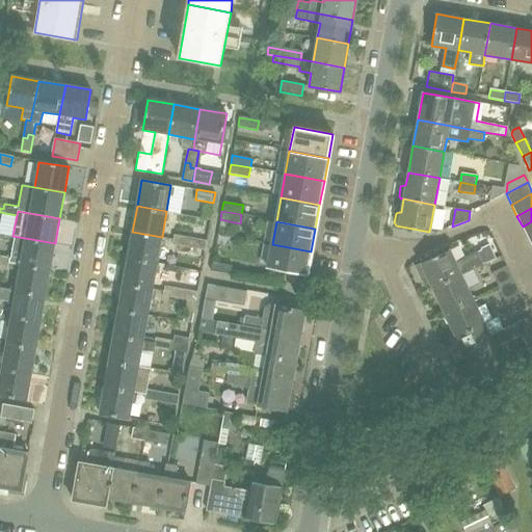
[(528,237),(531,235),(531,221),(523,227),(528,237)]
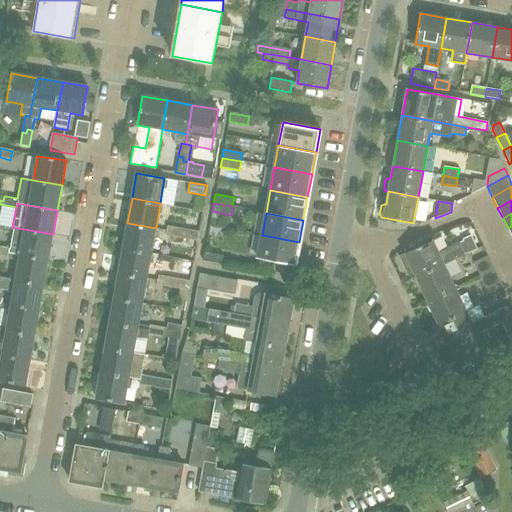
[(211,227),(218,228),(219,221),(212,220),(211,227)]
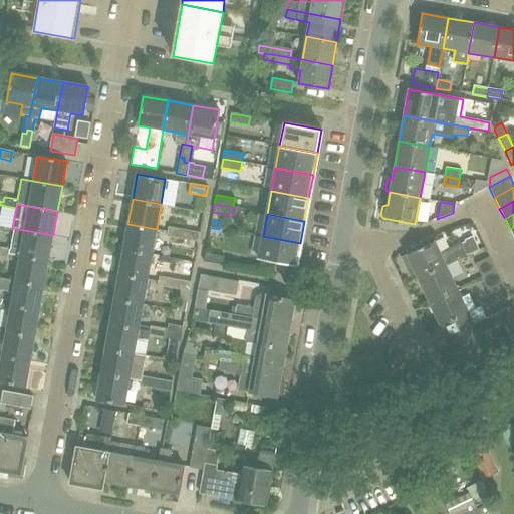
[(152,254),(157,229),(127,224),(123,248),(152,254)]
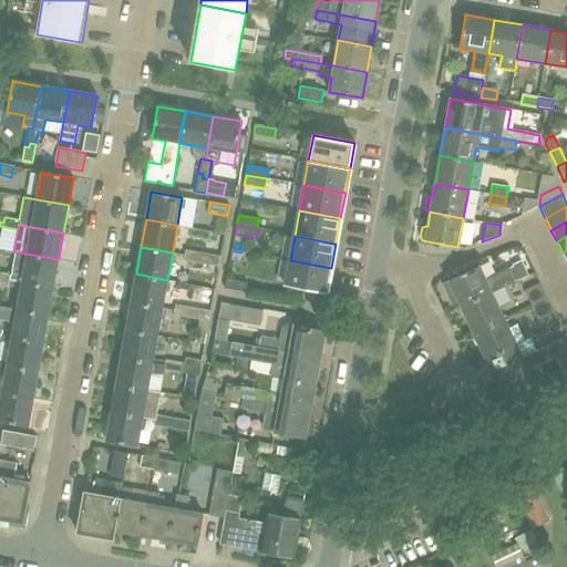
[(204,258),(205,253),(186,249),(184,259),(199,263),(200,257),(204,258)]
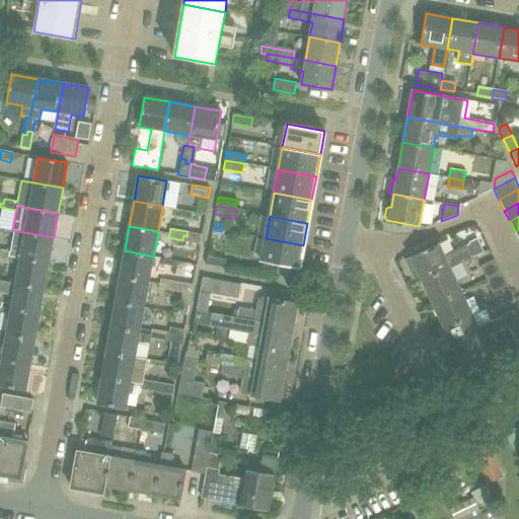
[(49,263),(54,237),(12,230),(8,252),(0,250),(0,258),(7,261),(8,255),(19,257),(49,263)]
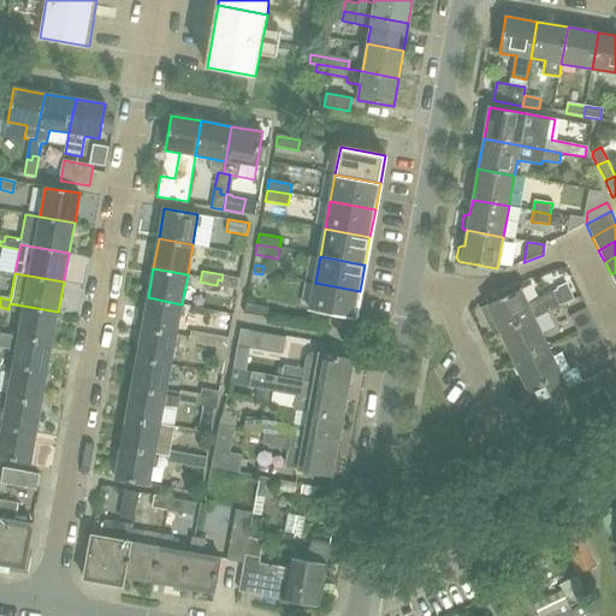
[(218,279),(217,285),(237,289),(240,278),(223,274),(221,280),(218,279)]
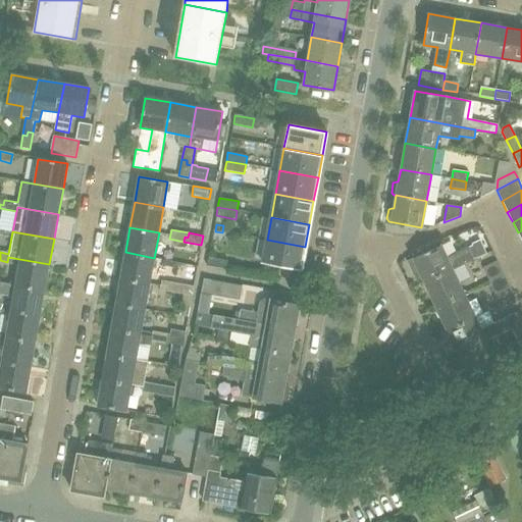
[(262,263),(301,270),(305,247),(267,240),(262,263)]
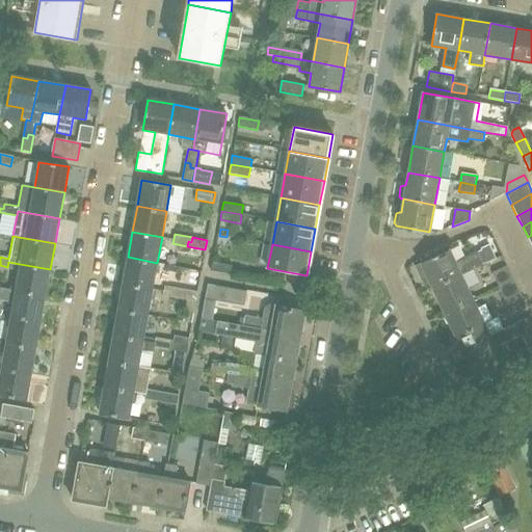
[(432,289),(461,274),(496,259),(488,244),(455,261),(450,248),(420,263),(416,267),(420,276),(426,276),(432,289)]
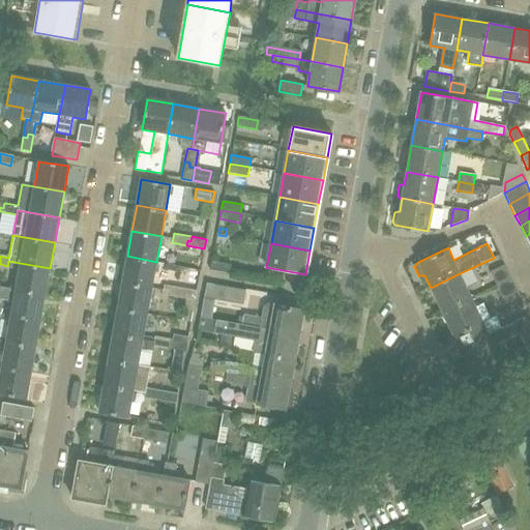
[(152,288),(156,262),(127,256),(122,282),(152,288)]
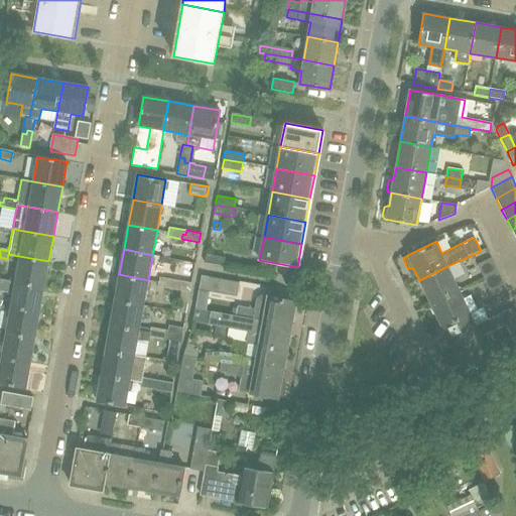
[(225,258),(206,254),(205,263),(223,266),(225,258)]
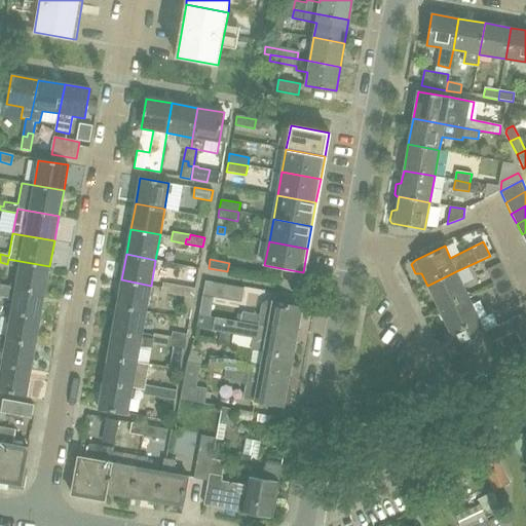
[(45,292),(49,266),(20,261),(15,287),(45,292)]
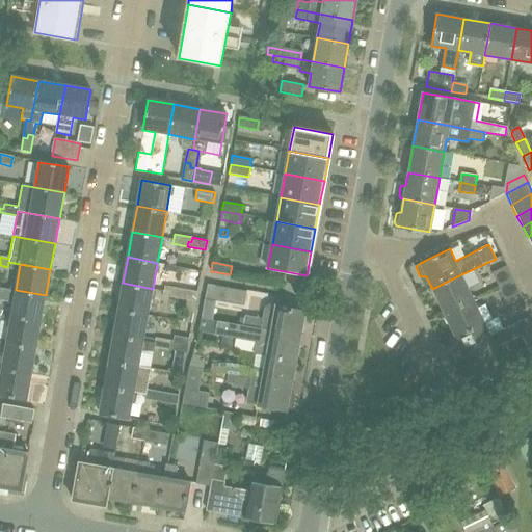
[(499,287),(513,280),(506,265),(491,272),(499,287)]
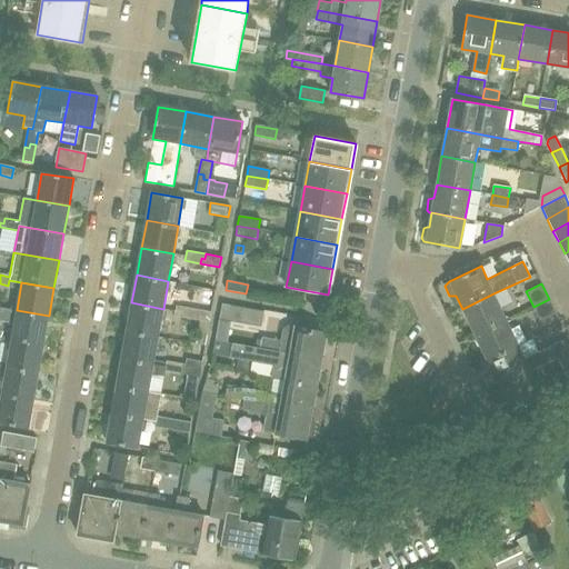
[(506,320),(502,312),(493,293),(462,309),(475,335),(506,320)]
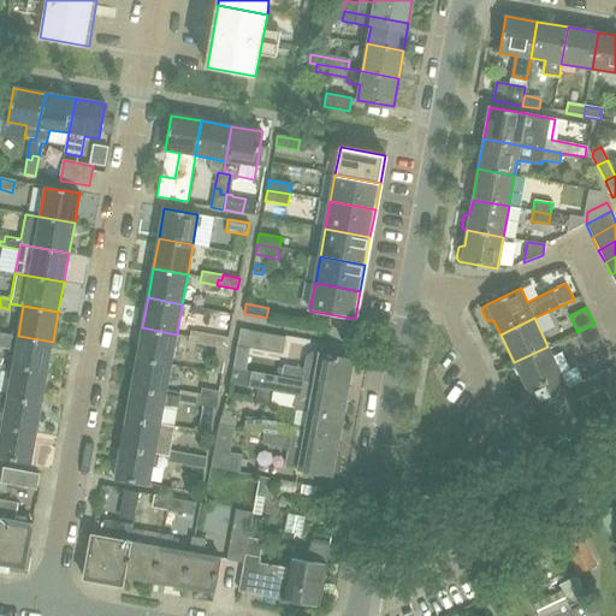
[(602,339),(600,338),(594,324),(578,332),(585,347),(602,339)]
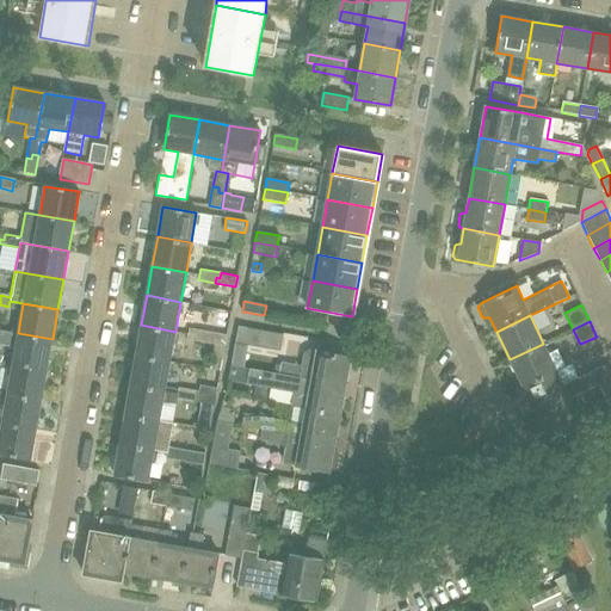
[(174,334),(176,332),(141,325),(136,355),(170,360),(174,334)]
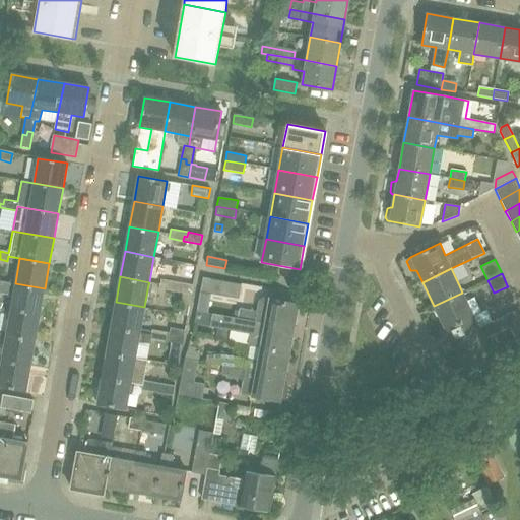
[(179,287),(179,282),(161,279),(159,288),(174,291),(175,286),(179,287)]
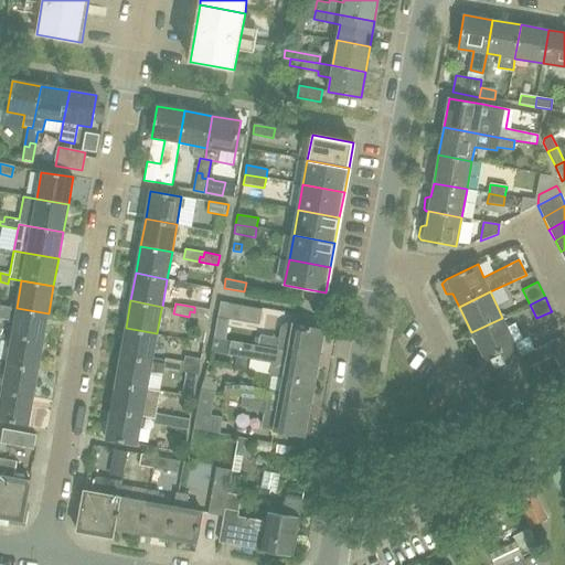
[(228,304),(226,319),(258,324),(262,309),(228,304)]
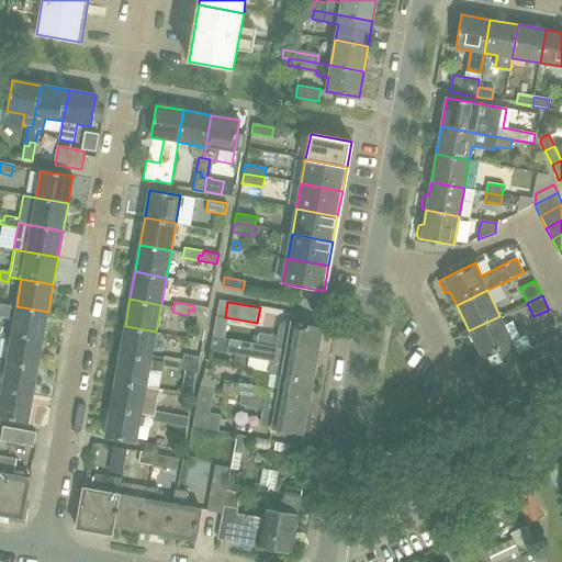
[(17,306),(15,308),(0,305),(0,318),(13,322),(11,334),(43,339),(48,312),(17,306)]
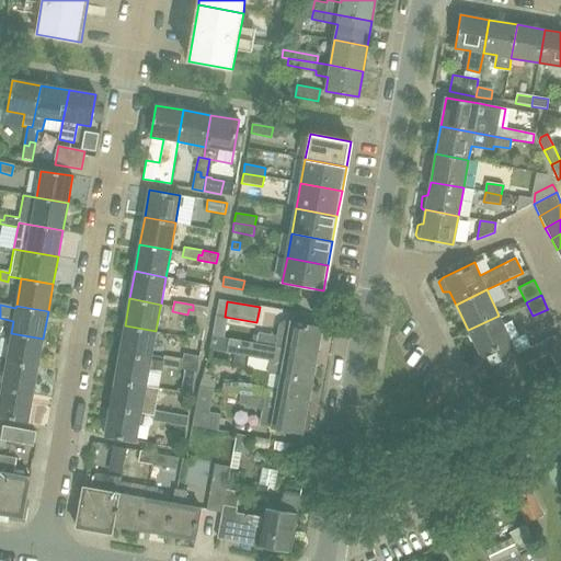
[(189,309),(187,315),(207,318),(208,308),(193,305),(193,310),(189,309)]
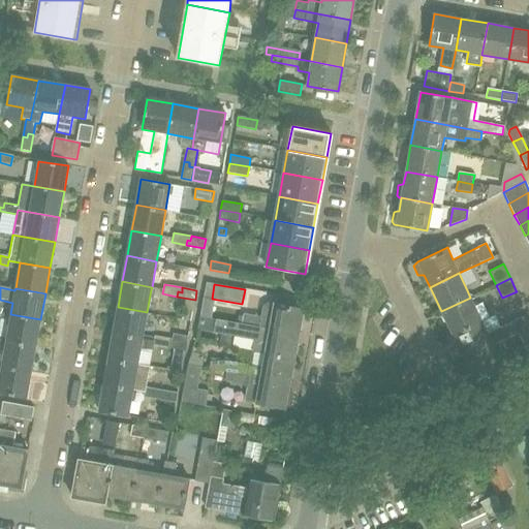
[(184,310),(185,310),(192,311),(195,300),(186,298),(184,310)]
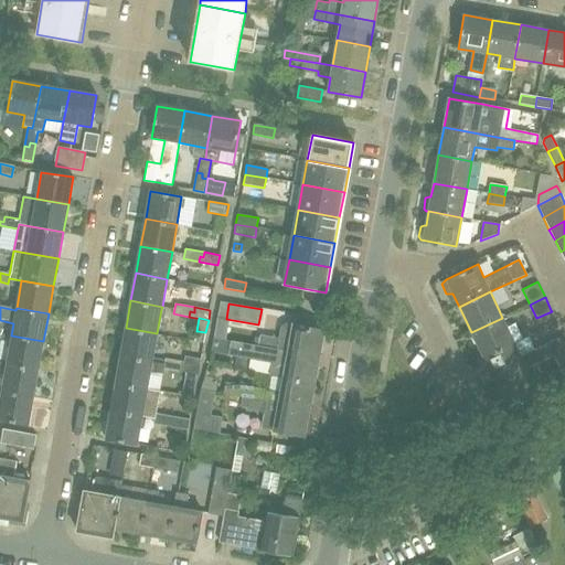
[(483,358),(514,343),(502,318),(471,332),(483,358)]
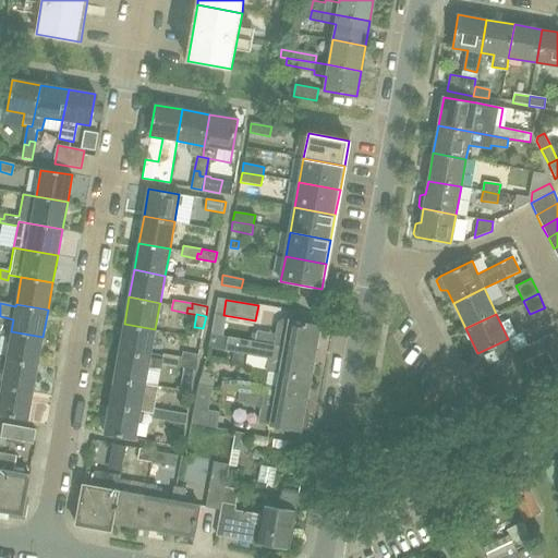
[(315,352),(319,326),(282,318),(277,322),(275,334),(256,330),(255,341),(315,352)]
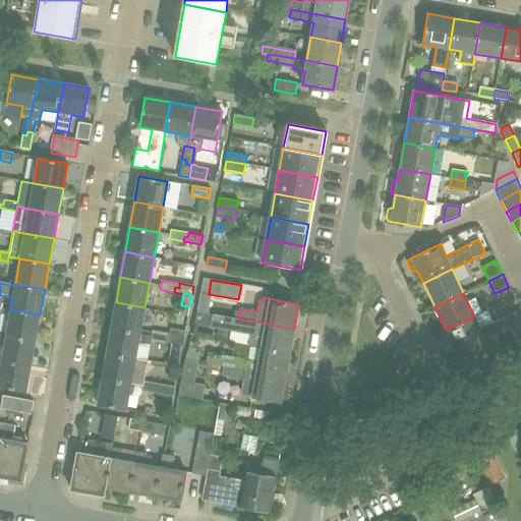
[(140,333),(145,307),(116,302),(111,328),(140,333)]
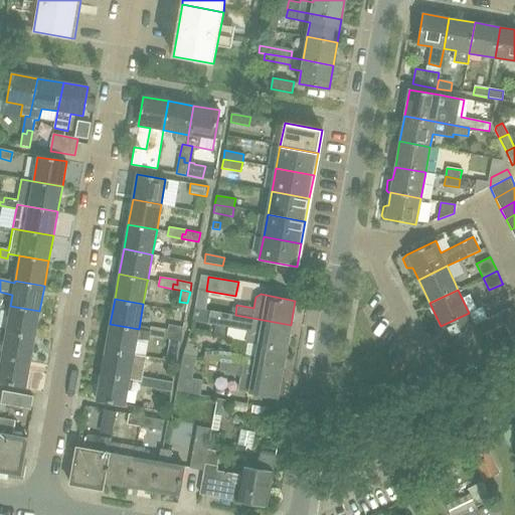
[(35,336),(39,311),(10,306),(6,331),(35,336)]
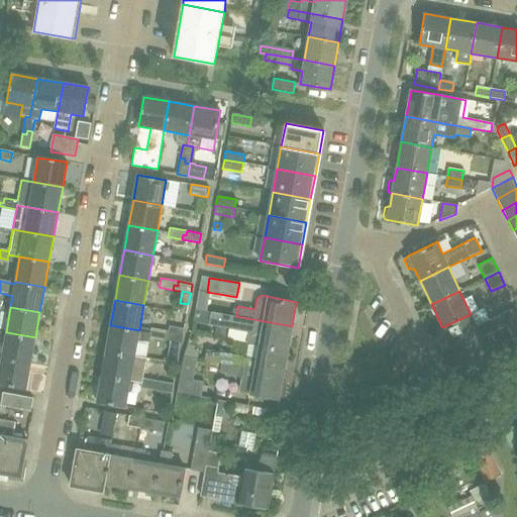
[(507,325),(516,320),(516,310),(516,308),(477,326),(471,314),(442,327),(453,350),(492,332),(507,325)]
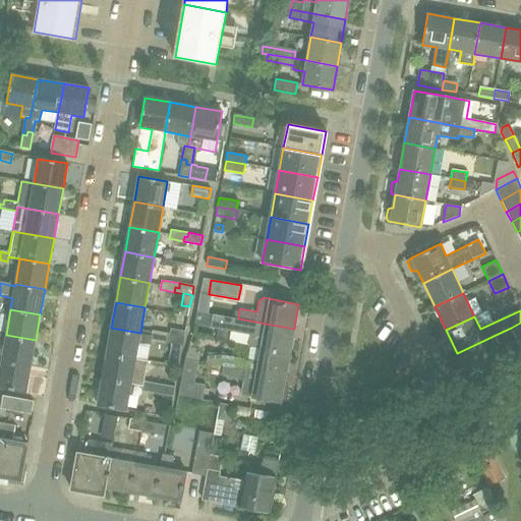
[(290,353),(294,329),(238,319),(213,313),(211,327),(253,334),(251,346),(261,348),(290,353)]
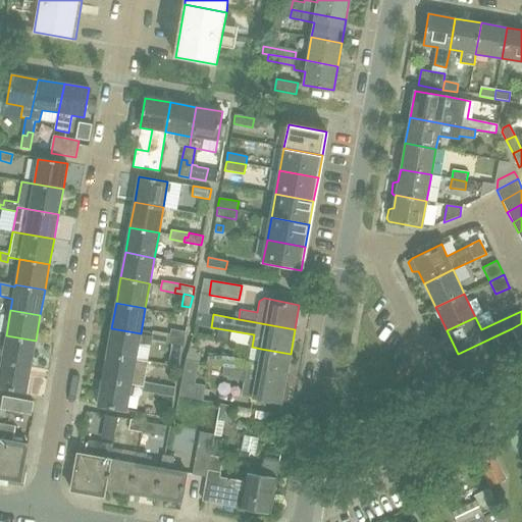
[(518,342),(521,340),(521,323),(512,328),(518,342)]
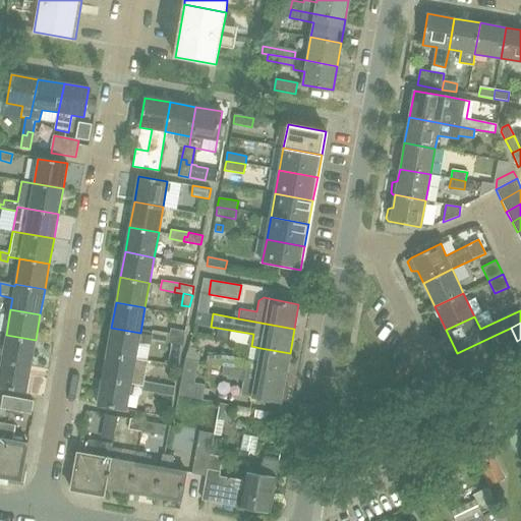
[(140,333),(111,328),(107,353),(135,358),(140,333)]
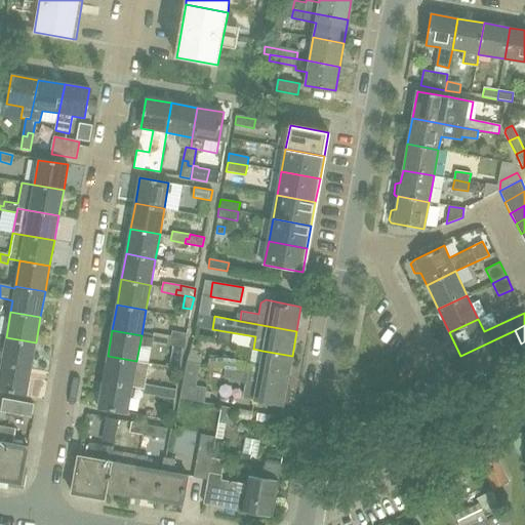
[(154,337),(153,342),(166,345),(167,340),(171,340),(172,336),(154,333),(154,337)]
